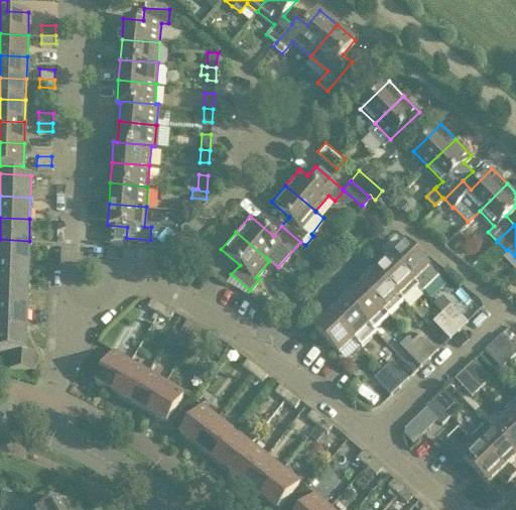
[(29,241),(0,239),(0,261),(28,262),(29,241)]
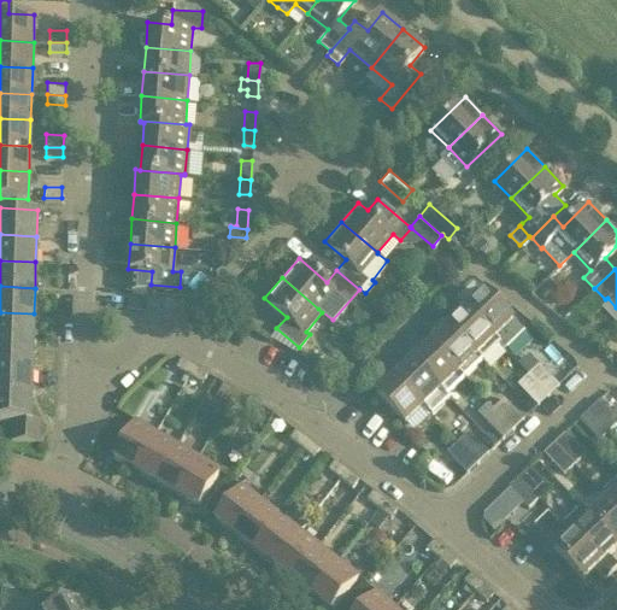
[(485,288),(468,305),(505,344),(523,327),(512,315),(511,316),(485,288)]
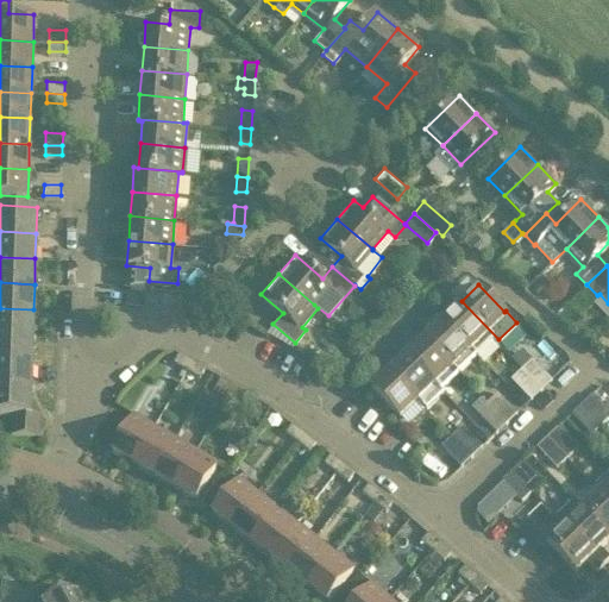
[(462,301),(444,318),(476,351),(493,336),(497,342),(498,339),(462,301)]
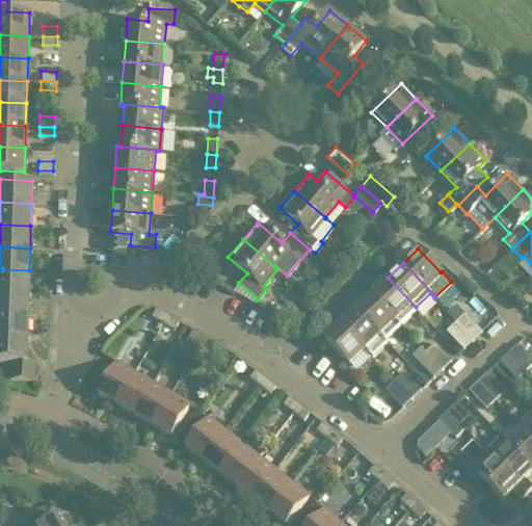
[(0,269),(0,291),(28,292),(29,270),(0,269)]
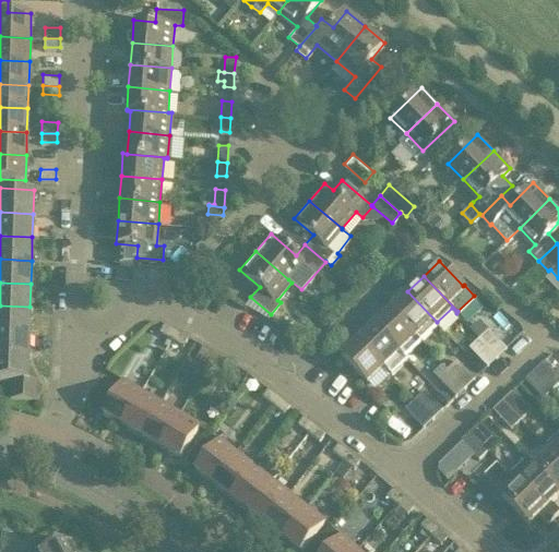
[(437,322),(407,291),(391,307),(420,338),(437,322)]
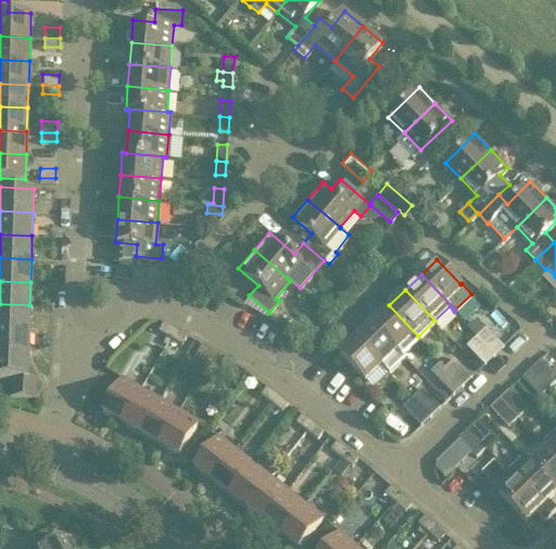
[(0,304),(0,327),(28,329),(29,305),(0,304)]
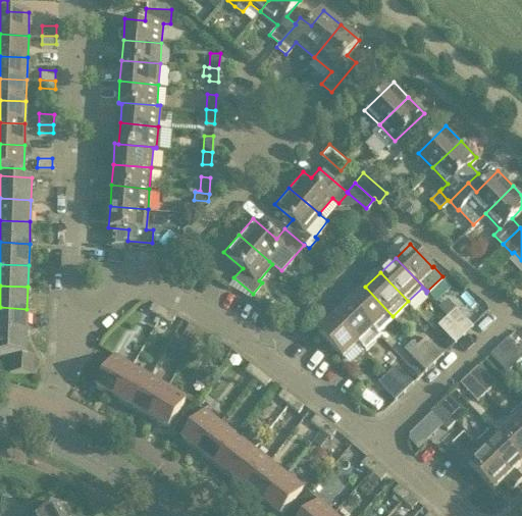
[(393,316),(365,287),(351,301),(378,329),(393,316)]
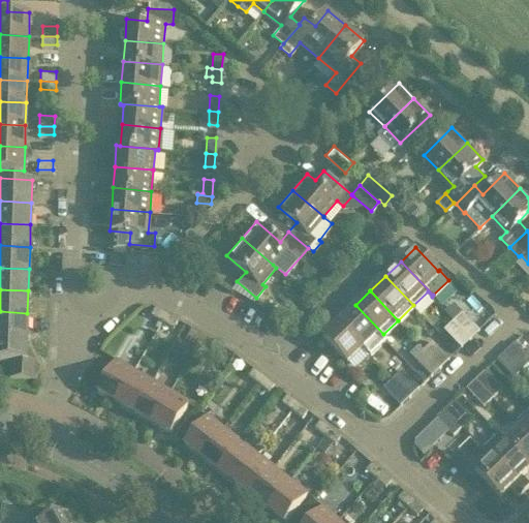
[(162,318),(166,310),(155,304),(151,312),(162,318)]
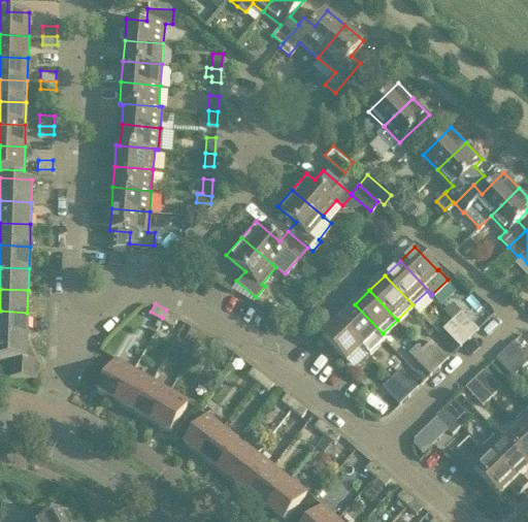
[(355,304),(339,319),(363,344),(362,345),(369,352),(385,337),(382,334),(383,333),(355,304)]
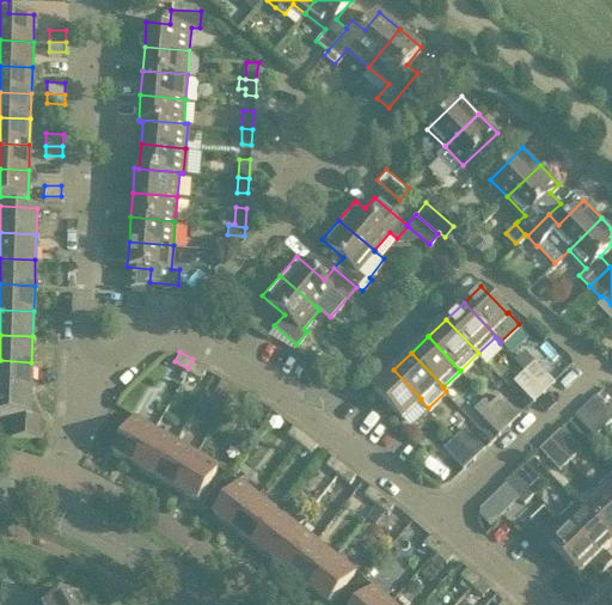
[(534,358),(526,366),(545,386),(554,378),(534,358)]
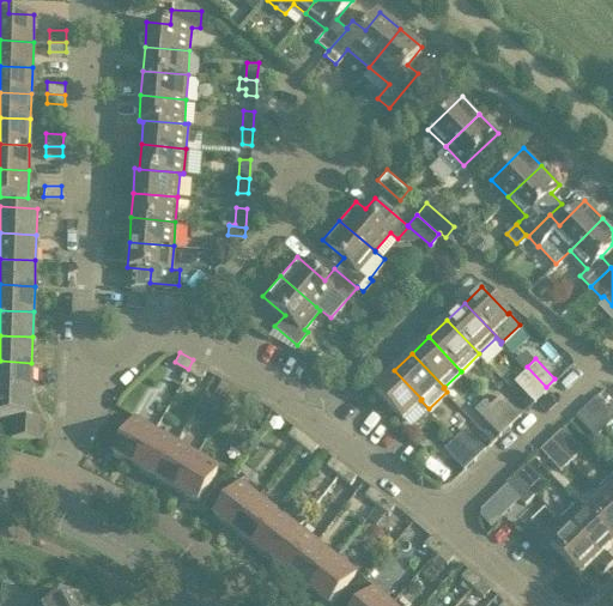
[(193,359),(188,369),(201,376),(206,368),(193,359)]
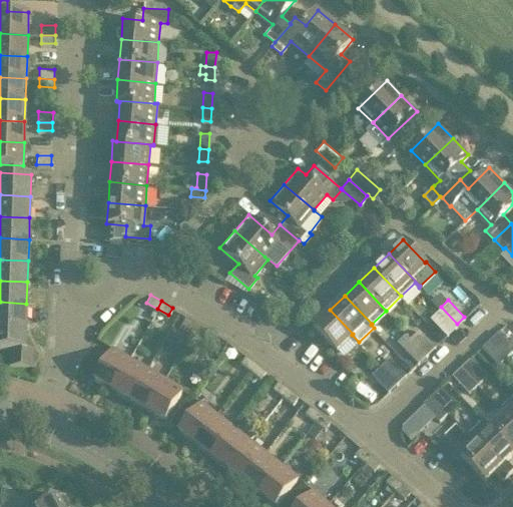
[(26,304),(0,302),(0,324),(26,325),(26,304)]
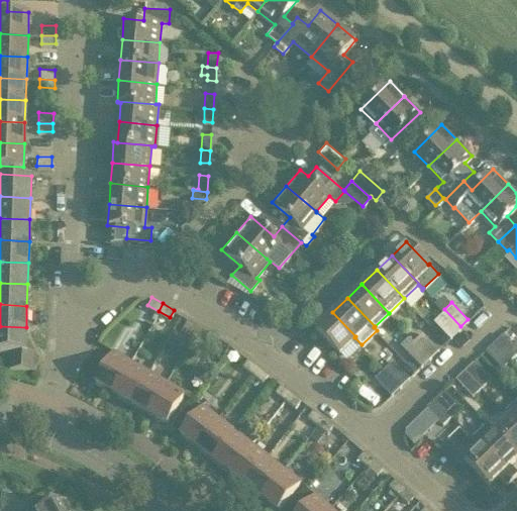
[(460,326),(444,309),(433,319),(450,336),(460,326)]
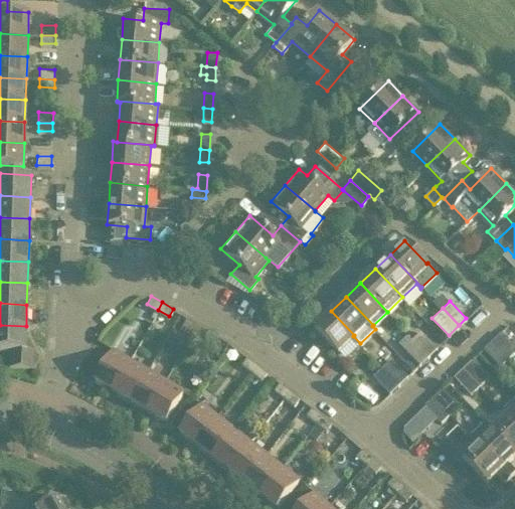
[(354,335),(331,311),(316,326),(339,350),(353,336),(354,335)]
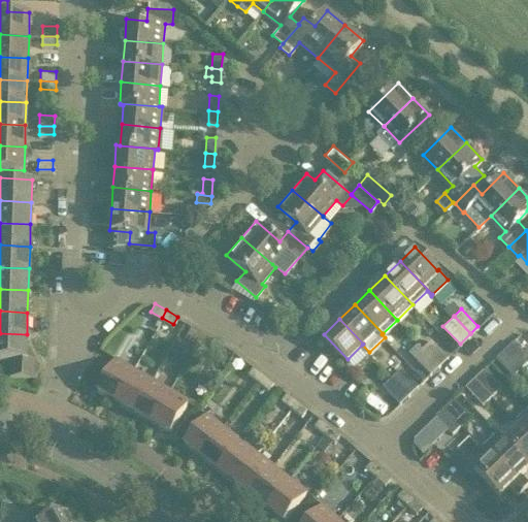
[(213,338),(202,331),(198,338),(198,339),(209,346),(213,338)]
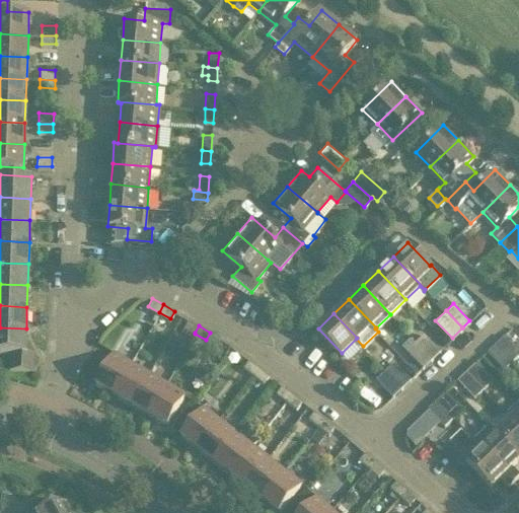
[(26,328),(0,327),(0,350),(11,351),(10,368),(32,369),(33,351),(25,351),(26,328)]
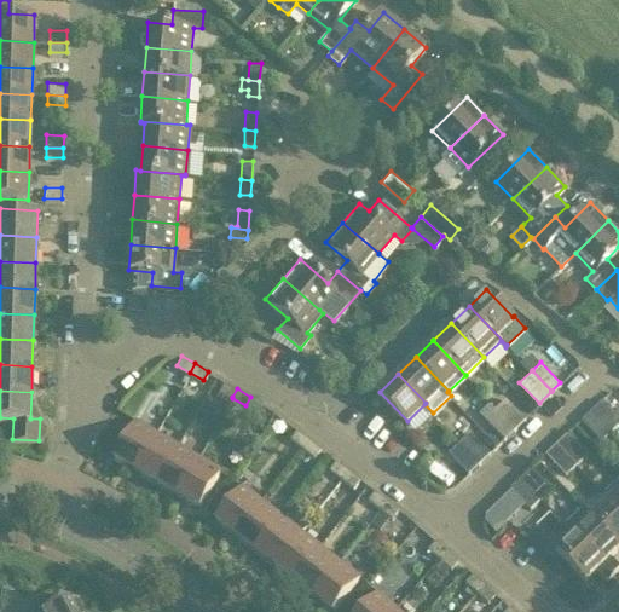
[(495,405),(515,426),(525,416),(504,396),(495,405)]
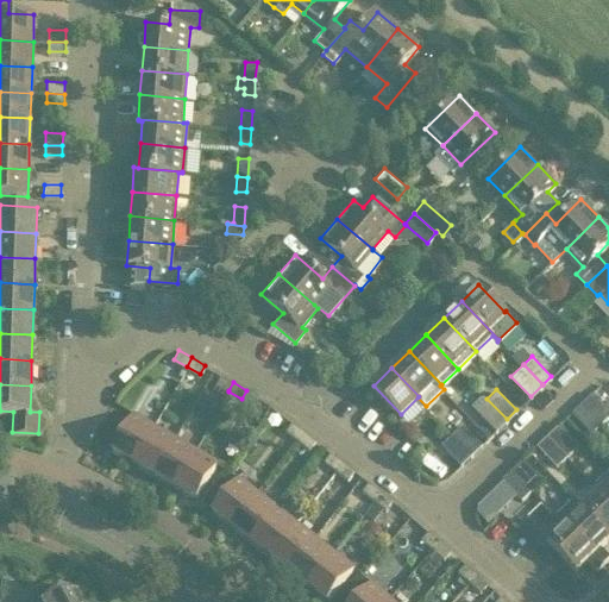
[(582,401),(601,421),(608,413),(608,407),(592,390),(582,401)]
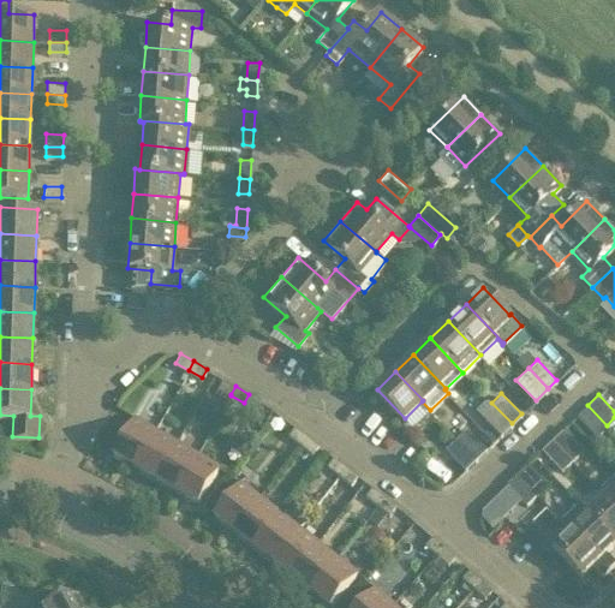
[(512,423),(491,403),(482,413),(501,434),(512,423)]
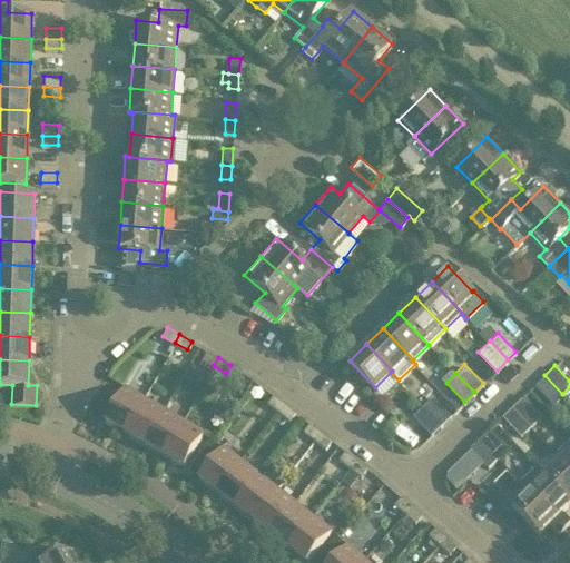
[(562,394),(544,375),(534,383),(553,403),(562,394)]
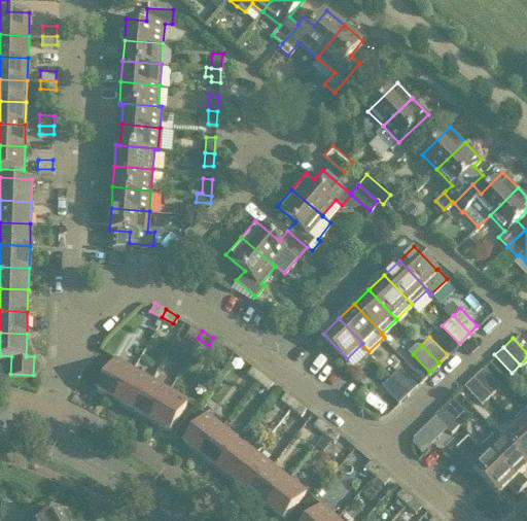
[(114,398),(133,367),(114,356),(96,388),(114,398)]
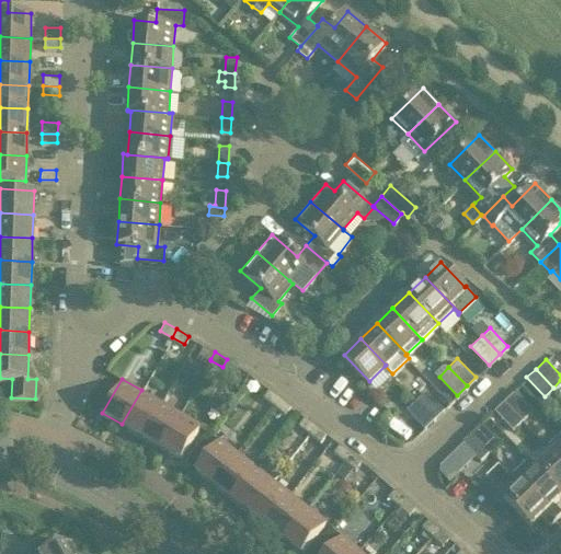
[(274,404),(279,396),(268,388),(263,395),(274,404)]
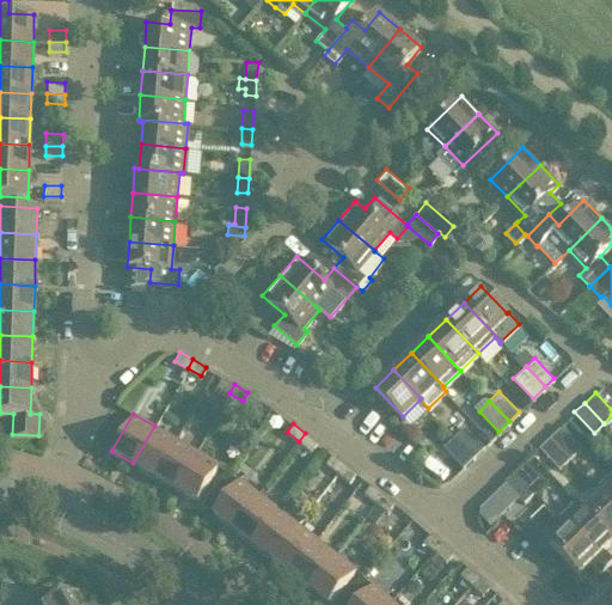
[(456,434),(475,454),(484,445),(464,425),(456,434)]
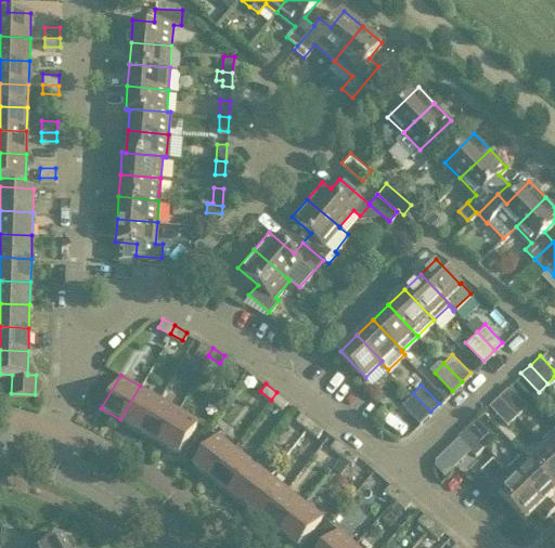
[(140,386),(120,419),(140,430),(159,396),(140,386)]
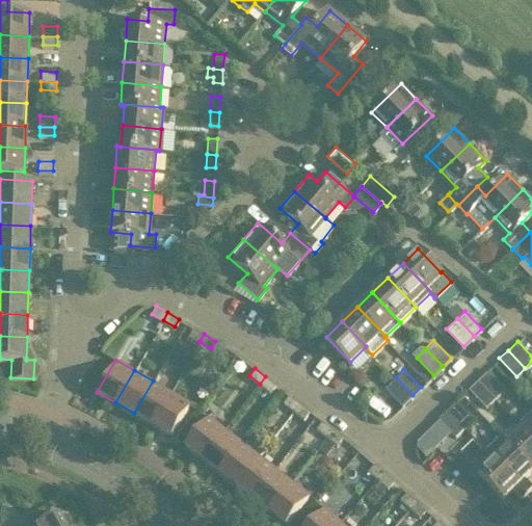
[(478,378),(496,397),(504,389),(486,370),(478,378)]
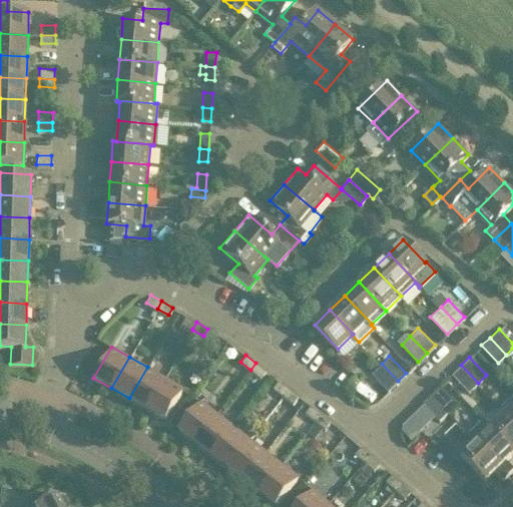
[(255,363),(250,370),(261,377),(266,370),(255,363)]
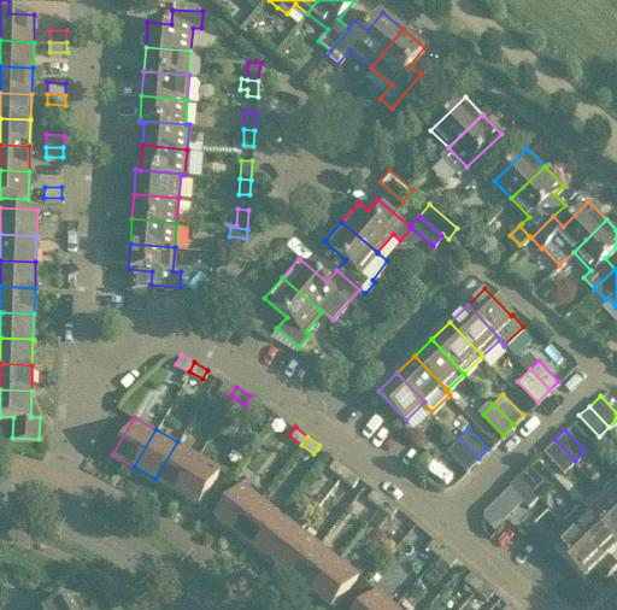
[(479,458),(459,438),(447,449),(468,469),(479,458)]
